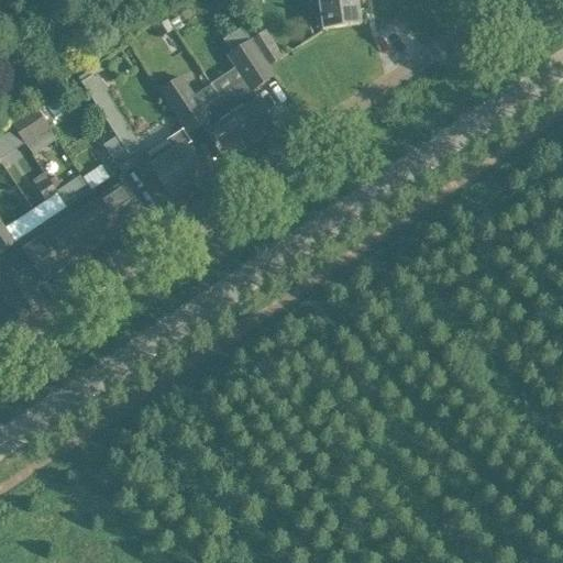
[(6,0),(17,17),(32,8),(31,7),(26,0),(6,0)]
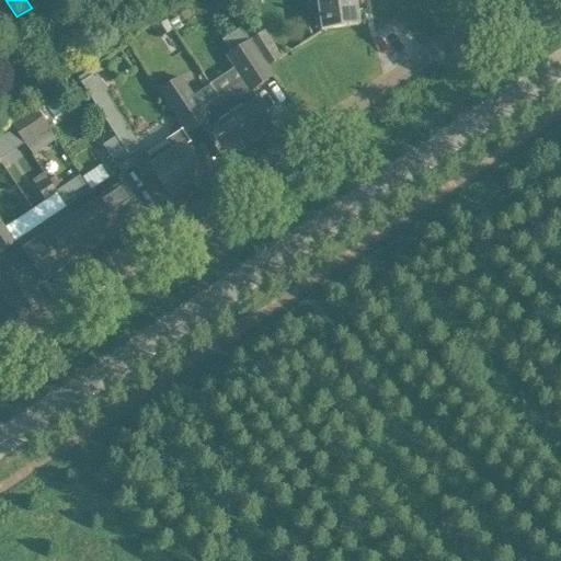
[(317,0),(321,30),(361,24),(356,0),(317,0)]
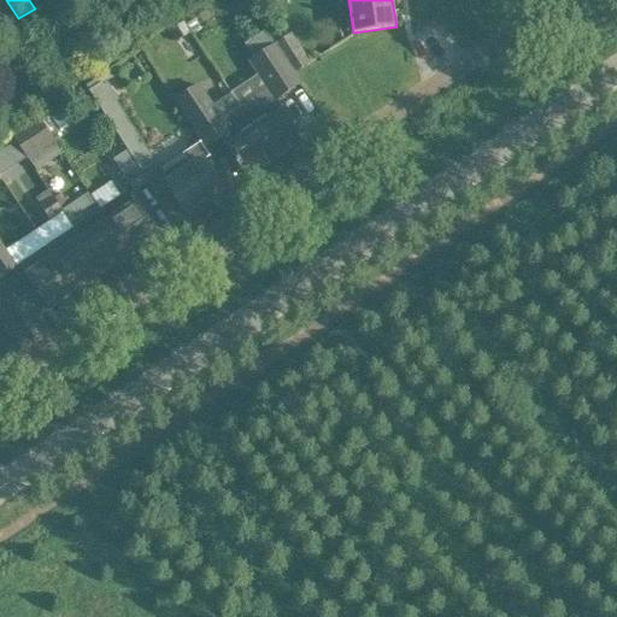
[(183,22),(168,31),(170,35),(175,42),(191,33),(186,25),(183,22)]
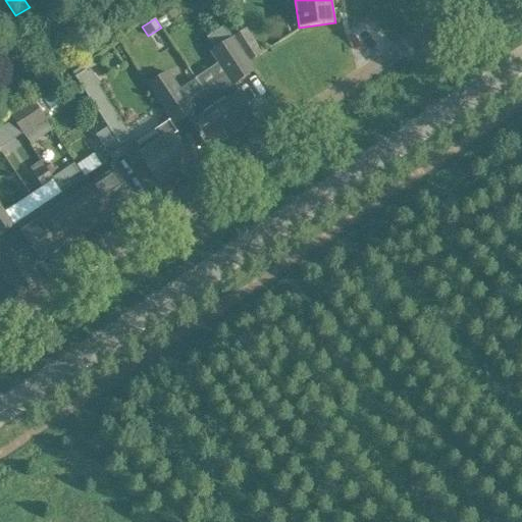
[(166,18),(159,22),(162,28),(169,23),(166,18)]
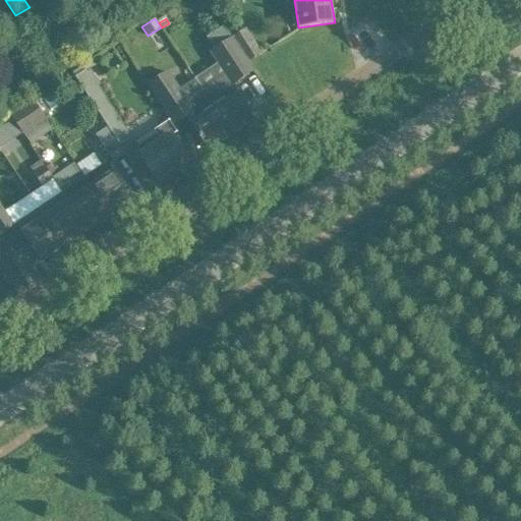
[(233,39),(247,62),(261,54),(245,31),(233,39)]
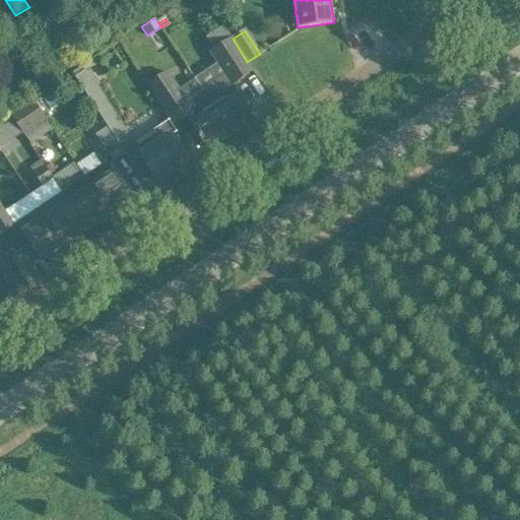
[(250,66),(247,62),(233,39),(211,53),(224,74),(229,80),(231,78),(250,66)]
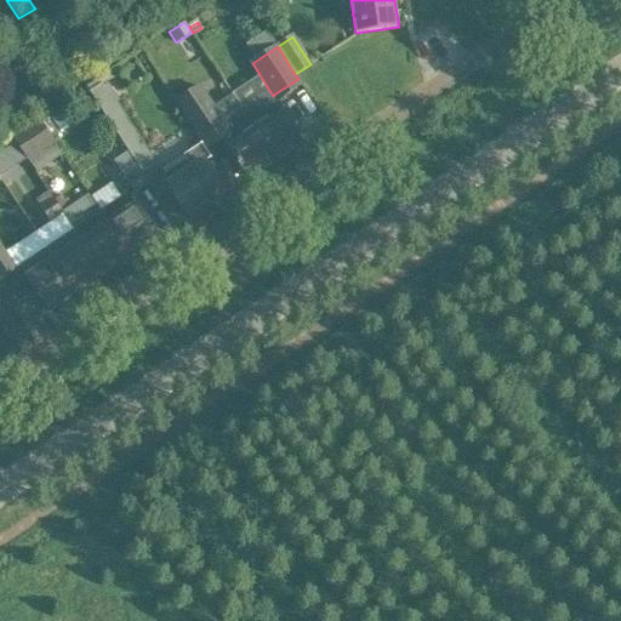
[(11,64),(0,70),(0,113),(28,96),(20,81),(21,81),(11,64)]
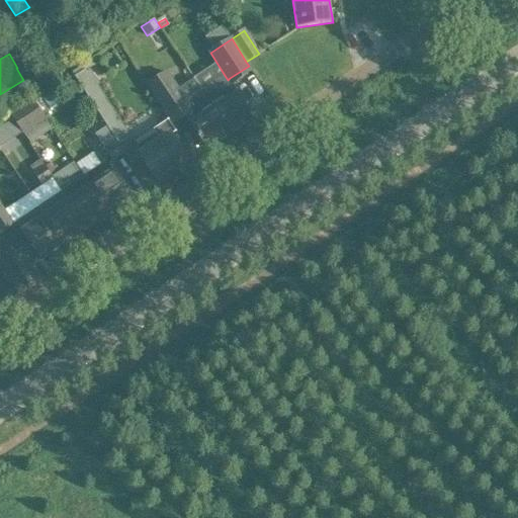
[(97,86),(99,84),(89,68),(75,77),(101,118),(118,145),(131,136),(97,86)]
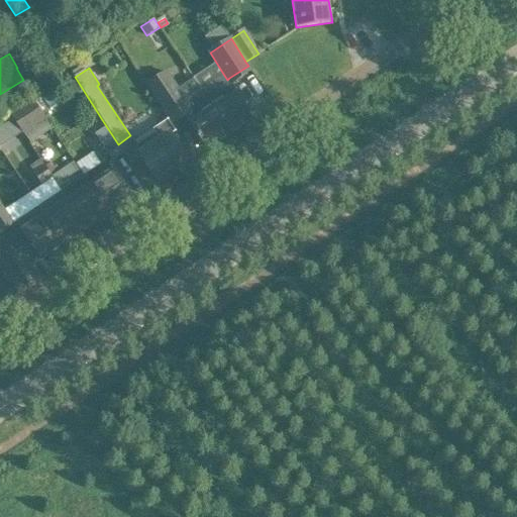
[(230,133),(202,89),(185,100),(166,71),(146,84),(174,124),(185,116),(207,149),(230,133)]
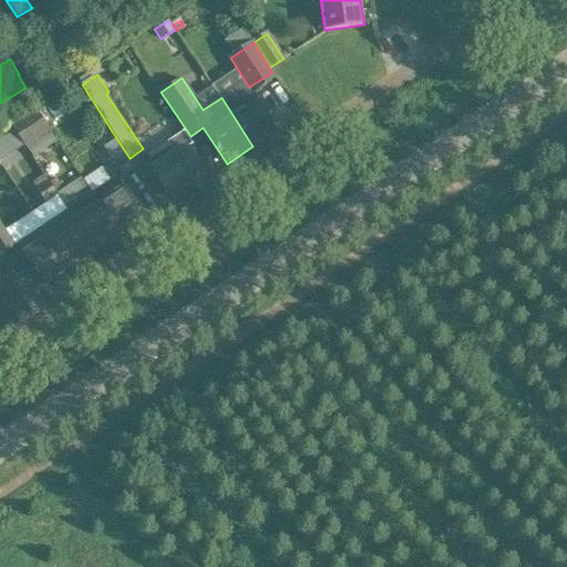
[(251,85),(249,88),(245,81),(222,98),(253,146),(279,129),(251,85)]
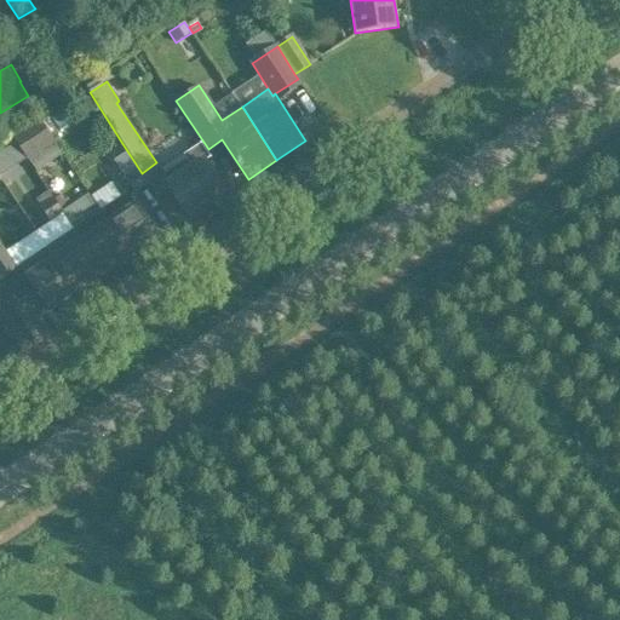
[(28,161),(55,143),(39,119),(12,137),(28,161)]
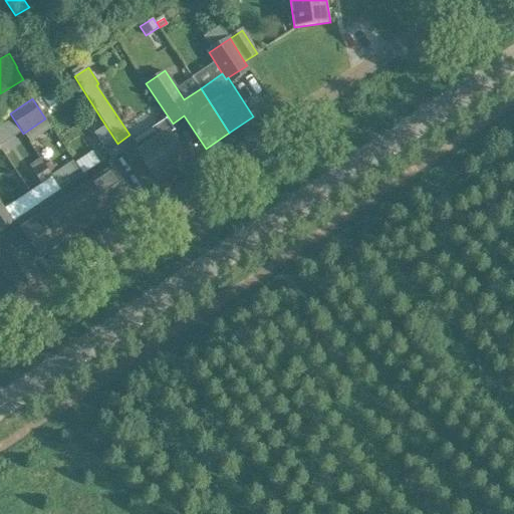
[(169,134),(174,131),(167,119),(152,130),(134,141),(132,143),(141,156),(146,164),(157,181),(158,180),(157,179),(185,160),(186,161),(187,161),(176,144),(169,134)]
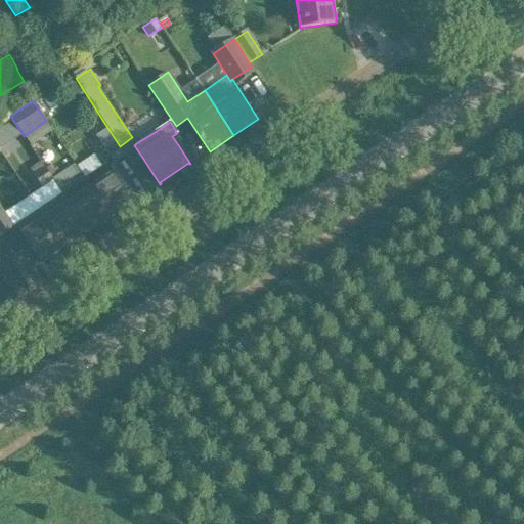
[(106,163),(84,178),(91,188),(108,215),(131,201),(133,203),(133,202),(124,187),(128,185),(114,163),(125,156),(106,129),(90,139),(106,163)]
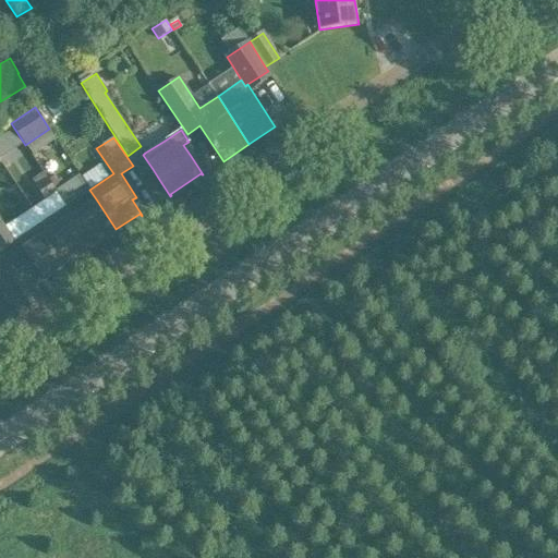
[(47,179),(36,186),(45,199),(56,192),(47,179)]
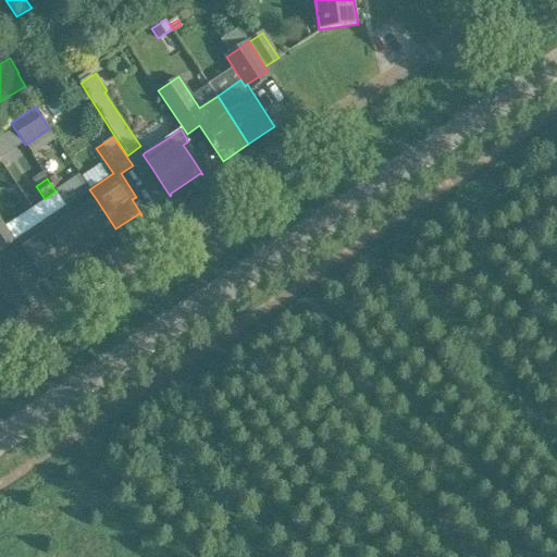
[(89,189),(65,206),(66,206),(91,245),(115,229),(89,189)]
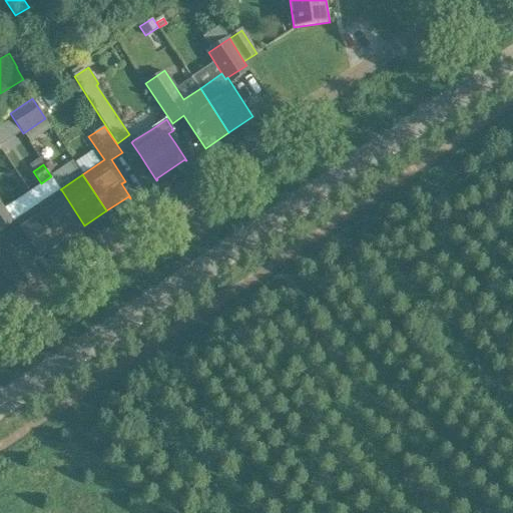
[(61,189),(39,204),(62,240),(84,225),(61,189)]
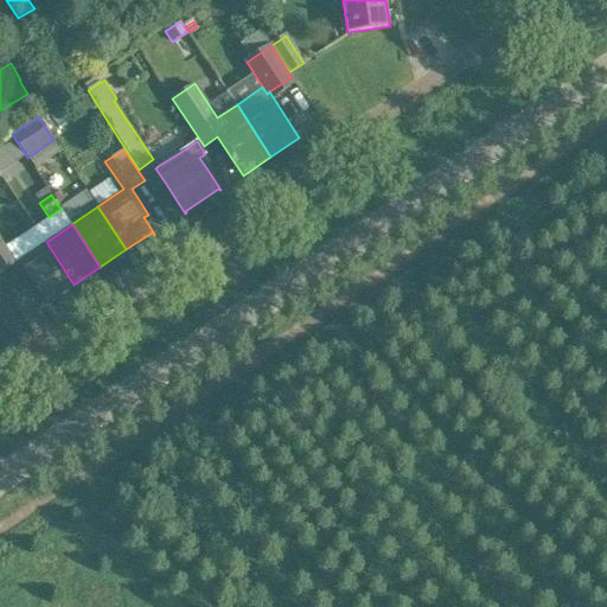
[(0,273),(17,262),(0,237),(0,273)]
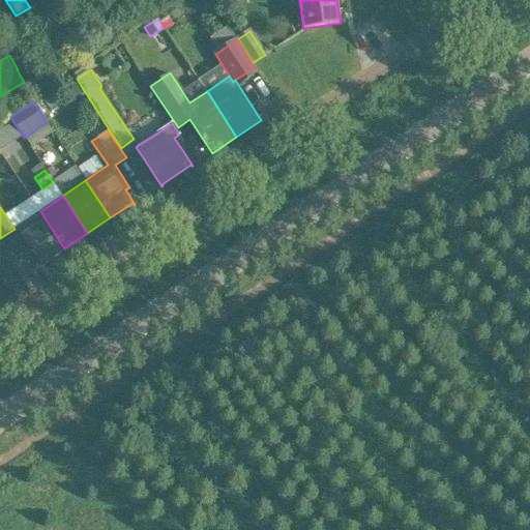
[(40,211),(17,227),(31,248),(42,266),(43,265),(42,263),(64,248),(40,211)]
